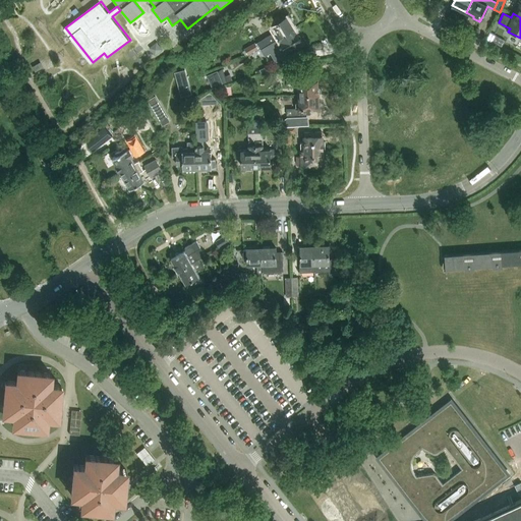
[(268,36),(264,39),(269,48),(274,46),(271,42),(294,27),(291,22),(292,21),(293,18),(292,17),(289,16),(288,17),(287,15),(280,20),(277,15),(269,20),(276,31),(268,36)]
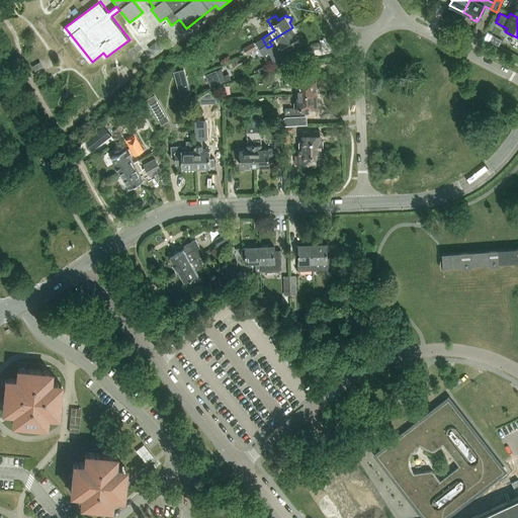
[(262,38),(256,41),(263,54),(268,50),(273,59),(286,52),(287,53),(294,48),(292,44),(299,39),(292,27),(269,41),(272,46),(267,48),(262,38)]
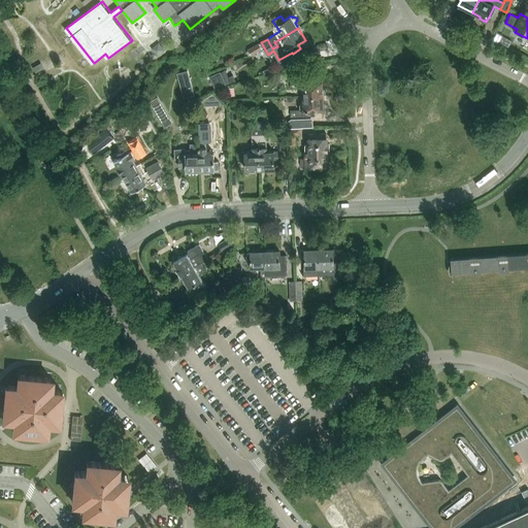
[(502,36),(499,42),(508,47),(512,41),(502,36)]
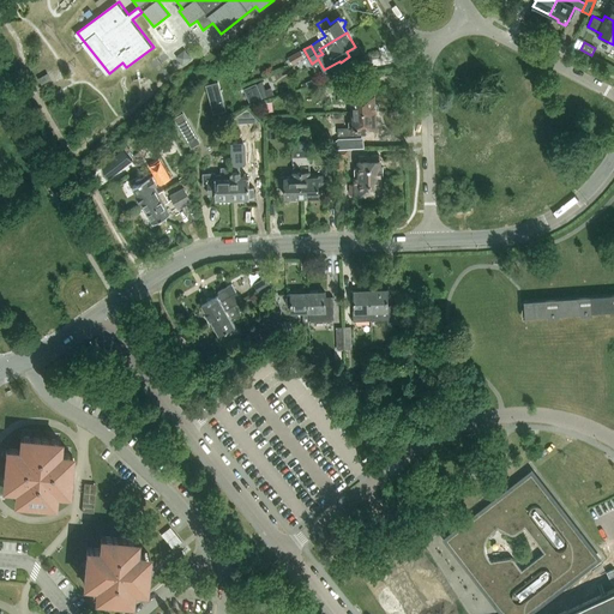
[(301,49),(289,55),(294,64),(306,56),(301,49)]
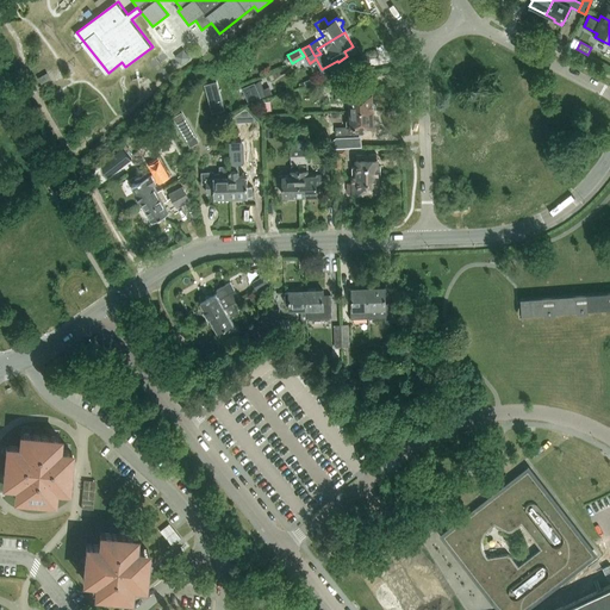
[(185,50),(175,57),(182,66),(191,58),(185,50)]
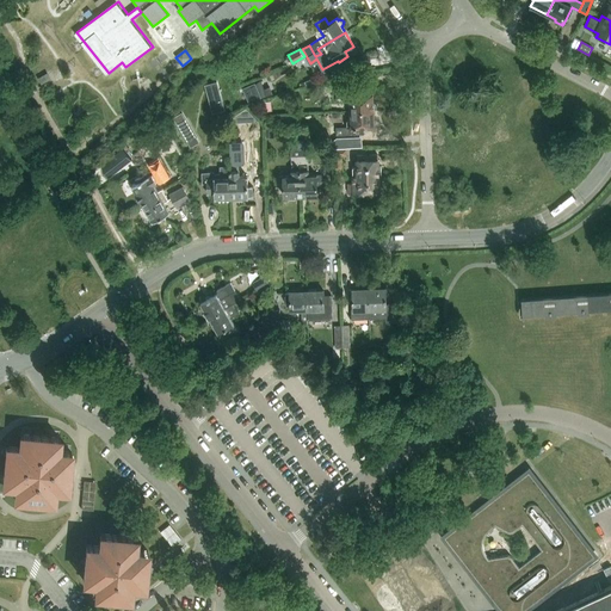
[(47,73),(38,79),(42,85),(50,79),(47,73)]
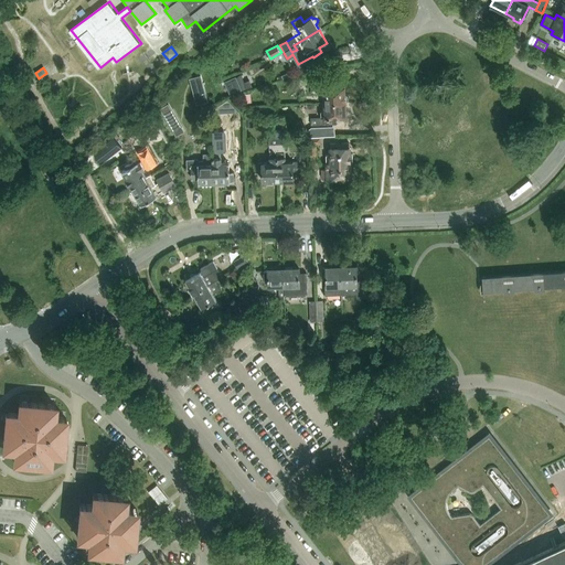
[(242,75),(225,82),(231,95),(242,91),(253,86),(249,81),(245,83),(242,75)]
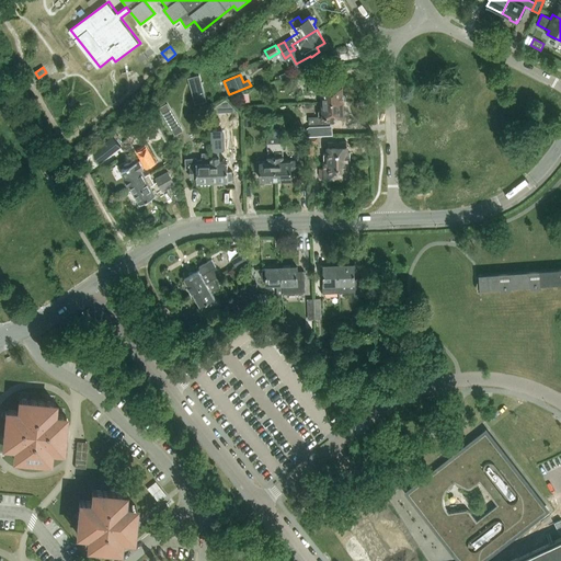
[(206,101),(199,76),(189,78),(195,103),(206,101)]
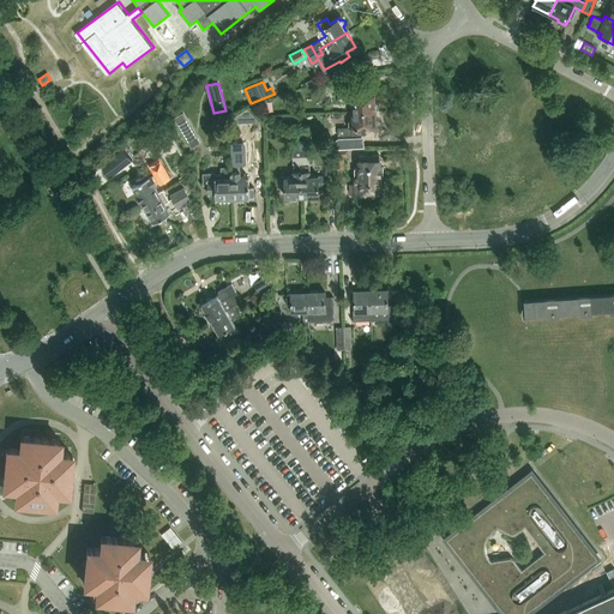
[(351,101),(353,110),(375,109),(375,108),(378,108),(379,106),(379,103),(377,102),(375,101),(375,92),(365,94),(365,84),(362,84),(362,85),(342,86),(342,94),(347,94),(348,102),(351,101)]
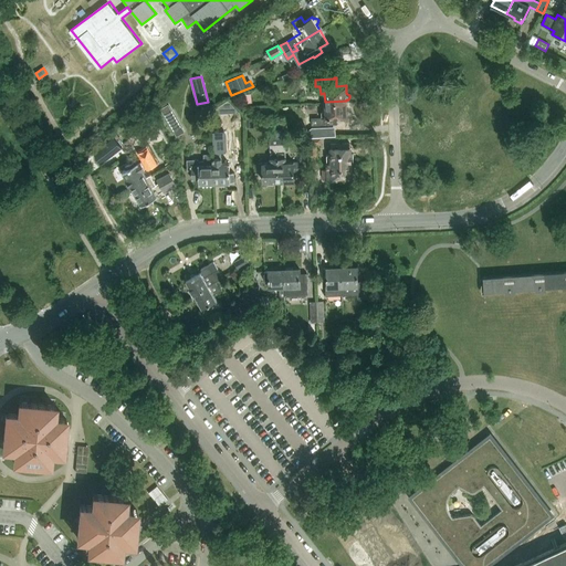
[(252,103),(252,94),(243,94),(243,103),(252,103)]
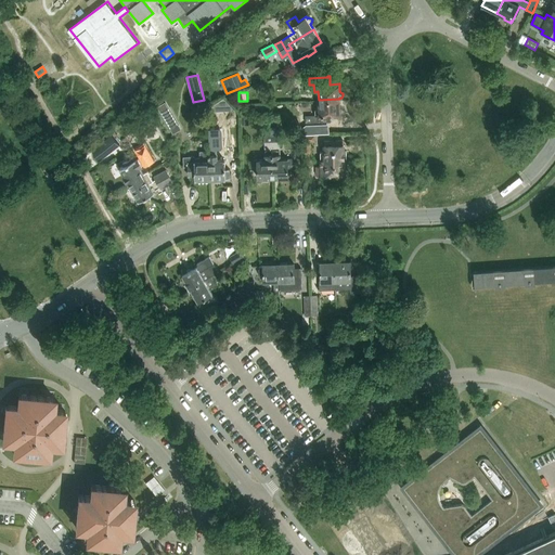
[(339,99),(319,100),(319,108),(315,108),(315,114),(306,115),(307,121),(331,120),(331,121),(332,121),(331,114),(340,114),(339,99)]
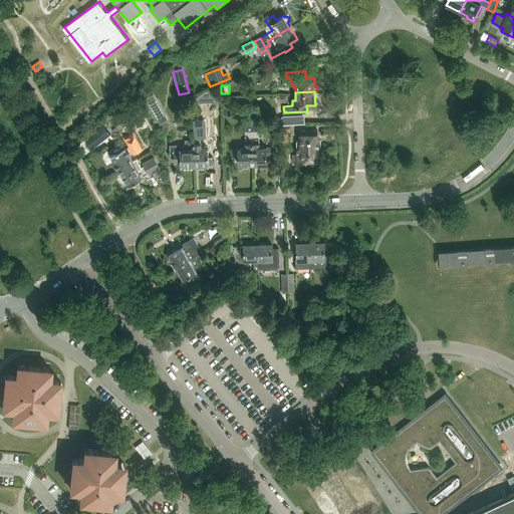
[(153,95),(146,99),(153,109),(160,105),(153,95)]
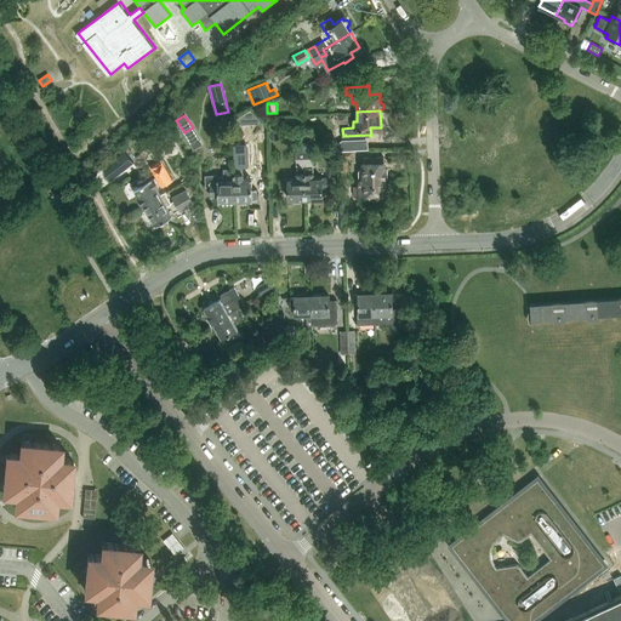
[(199,154),(215,146),(208,134),(192,142),(199,154)]
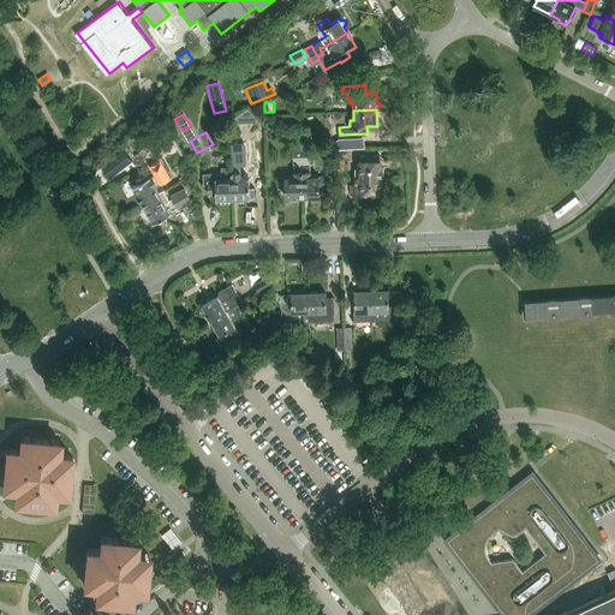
[(305,141),(300,141),(300,149),(293,149),(294,156),(308,156),(308,163),(302,163),(304,196),(320,196),(320,185),(324,185),(324,175),(311,175),(310,147),(305,141)]
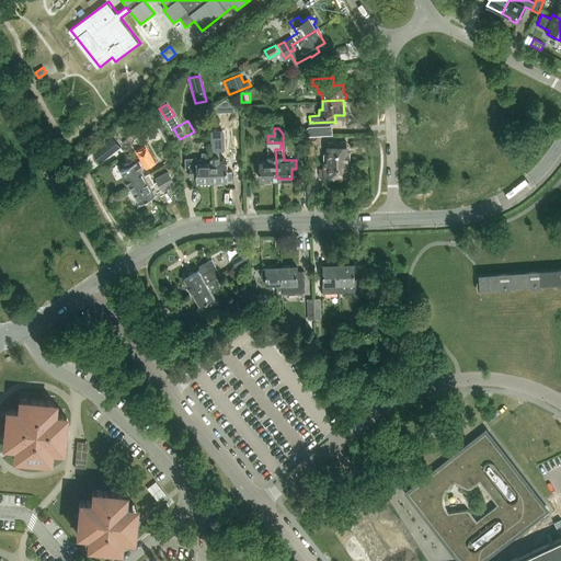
[(114,136),(103,144),(111,153),(122,146),(114,136)]
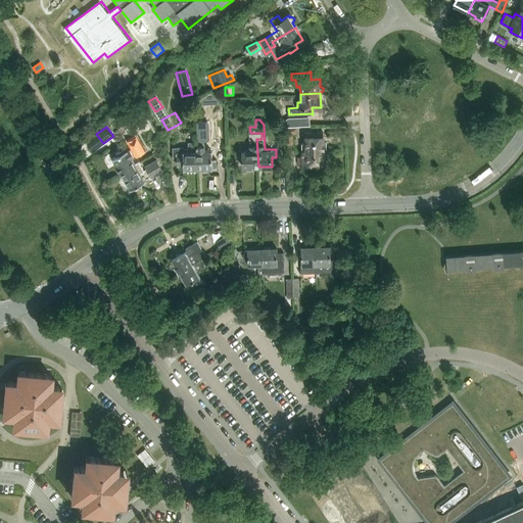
[(208,132),(197,133),(197,142),(197,151),(198,151),(198,169),(205,169),(205,171),(211,171),(211,169),(217,168),(216,159),(212,159),(211,150),(204,151),(204,139),(208,139),(208,132)]
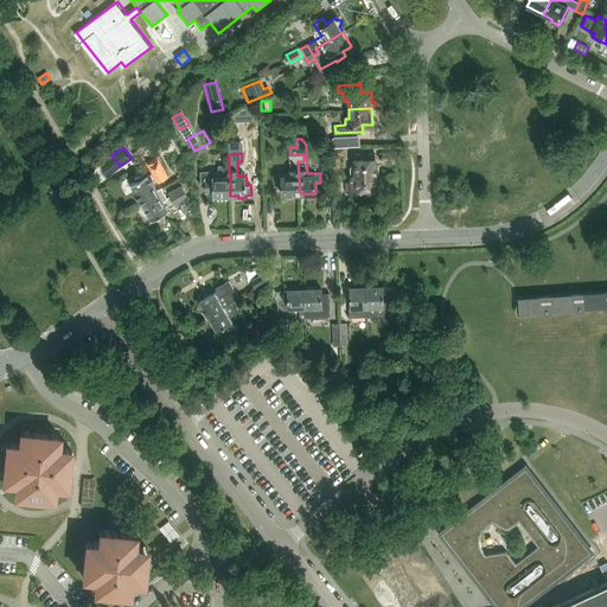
[(304,154),(291,154),(291,174),(278,174),(278,185),(282,185),(282,195),(300,193),(298,161),(304,161),(304,154)]
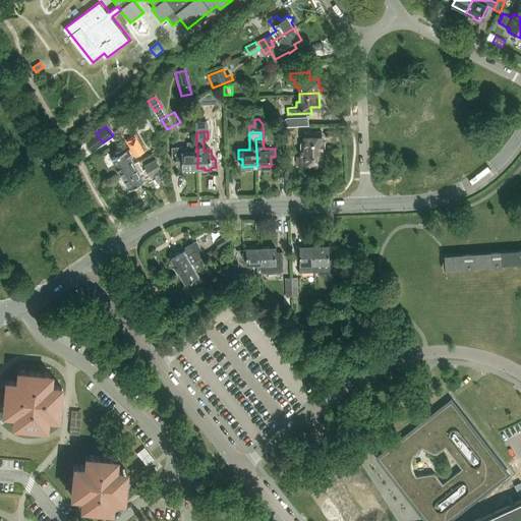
[(323,132),(305,132),(305,142),(301,142),(301,151),(324,150),(326,150),(326,141),(324,141),(324,136),(323,136),(323,132)]
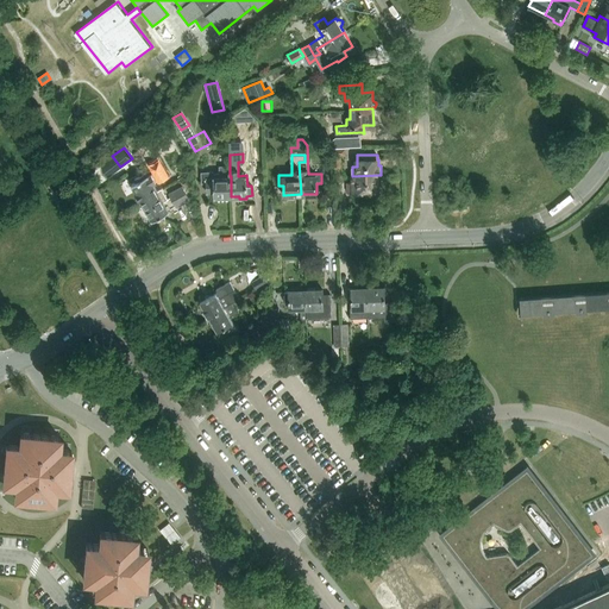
[(207,182),(207,193),(214,193),(214,198),(231,196),(231,176),(230,176),(230,165),(220,165),(220,173),(214,174),(214,171),(201,173),(201,183),(207,182)]
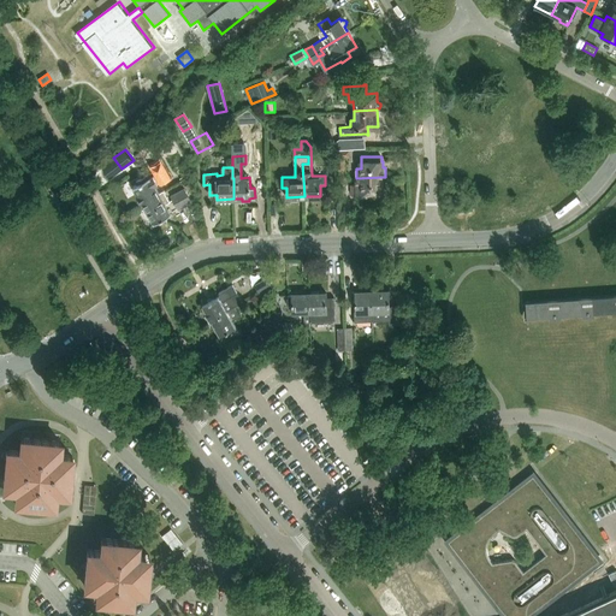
[(138,183),(132,187),(137,195),(137,196),(136,196),(140,202),(141,202),(142,202),(159,193),(164,190),(169,187),(159,171),(149,177),(148,175),(136,181),(138,183)]
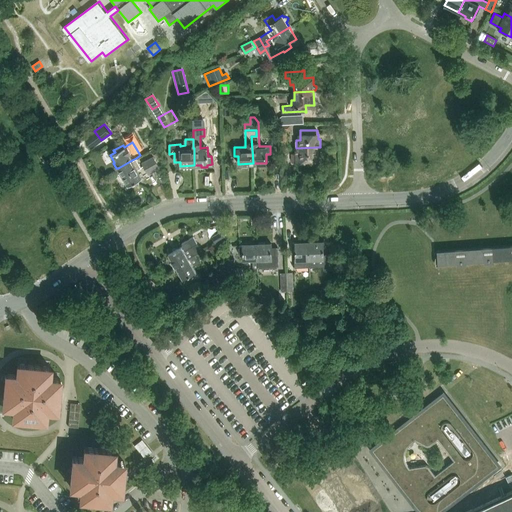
[(318,161),(318,147),(296,148),(296,153),(293,153),(293,162),(310,162),(310,164),(316,164),(316,161),(318,161)]
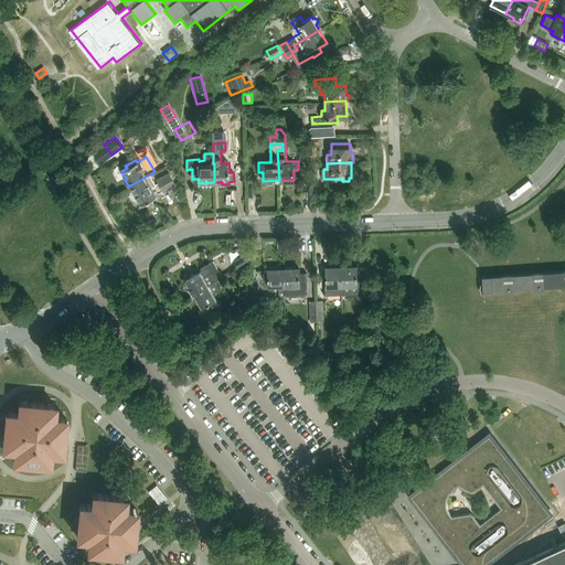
[(150,174),(146,177),(130,185),(141,204),(159,194),(159,193),(163,191),(176,184),(169,172),(157,179),(158,182),(156,183),(150,174)]
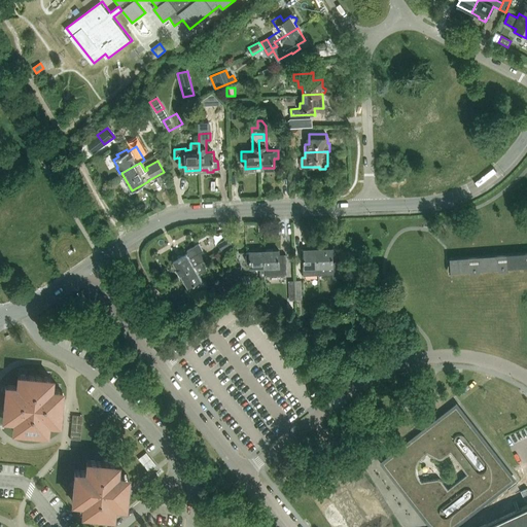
[(224,231),(224,239),(218,242),(222,250),(233,245),(232,231),(224,231)]
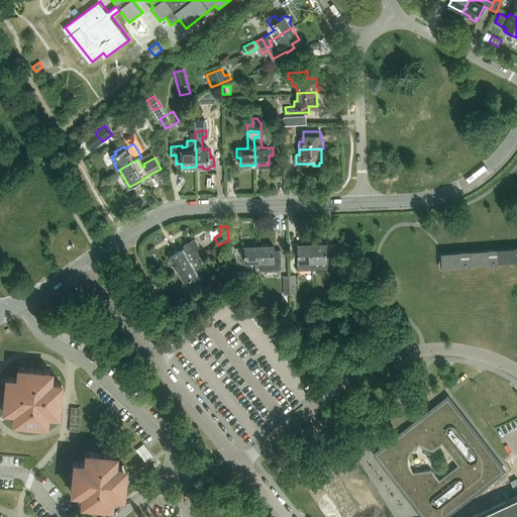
[(177,270),(198,257),(197,256),(204,253),(196,238),(182,245),(184,249),(170,257),(174,264),(173,264),(174,265),(173,266),(176,271),(177,270)]
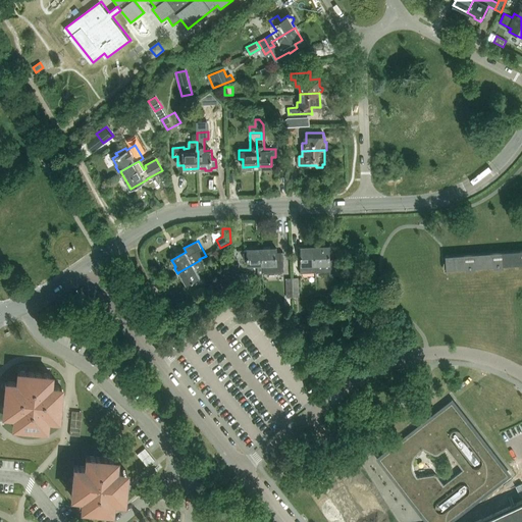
[(317,247),(315,247),(316,271),(330,271),(330,275),(336,275),(335,261),(330,261),(330,247),(323,247),(323,245),(317,245),(317,247)]
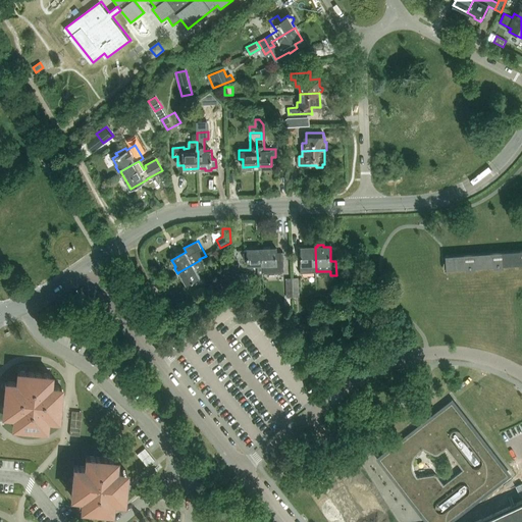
[(263,249),(262,249),(263,264),(283,264),(283,253),(276,252),(276,248),(270,248),(270,247),(263,247),(263,249)]
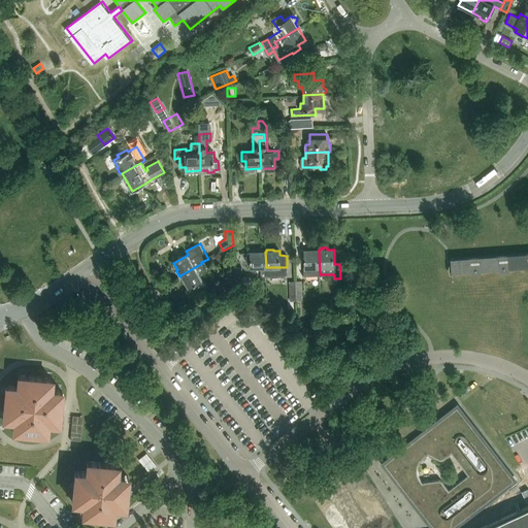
[(304,275),(320,274),(319,250),(303,251),(303,258),(305,258),(306,266),(304,266),(304,275)]
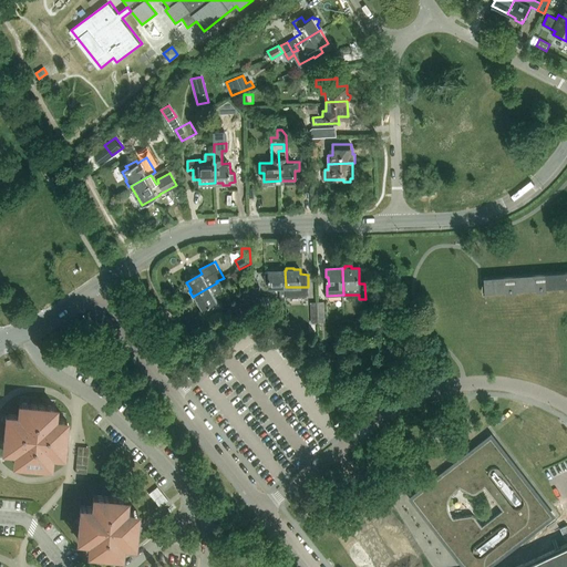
[(286,296),(286,287),(285,270),(269,271),(265,272),(266,281),(270,281),(270,288),(280,288),(280,297),(286,296)]
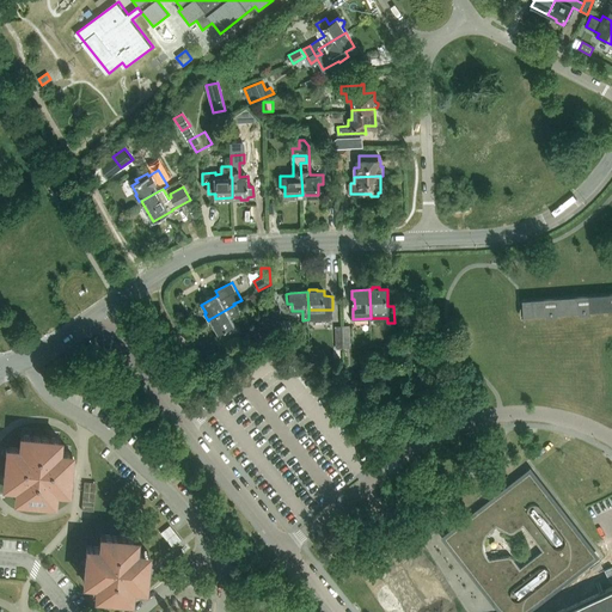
[(611,293),(522,299),(524,319),(611,313),(611,293)]
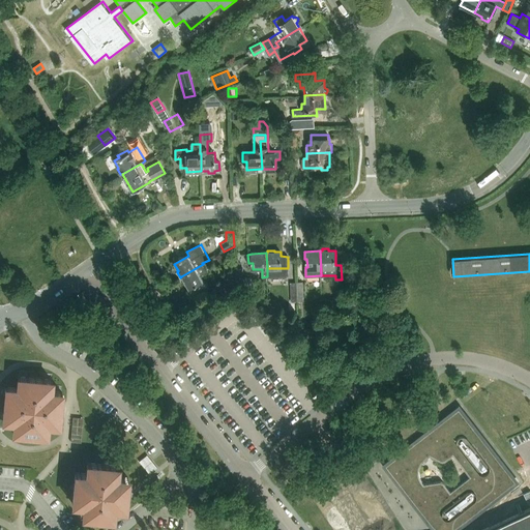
[(207,271),(203,264),(181,276),(192,294),(199,291),(198,289),(204,286),(202,282),(203,282),(200,275),(207,271)]
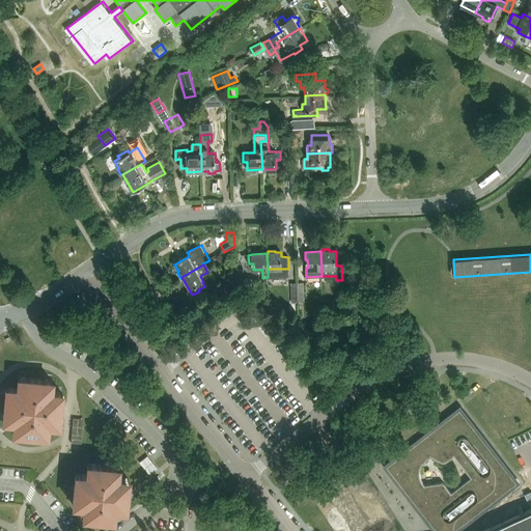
[(243,270),(236,271),(236,282),(244,281),(251,288),(252,287),(252,279),(244,279),(243,270)]
